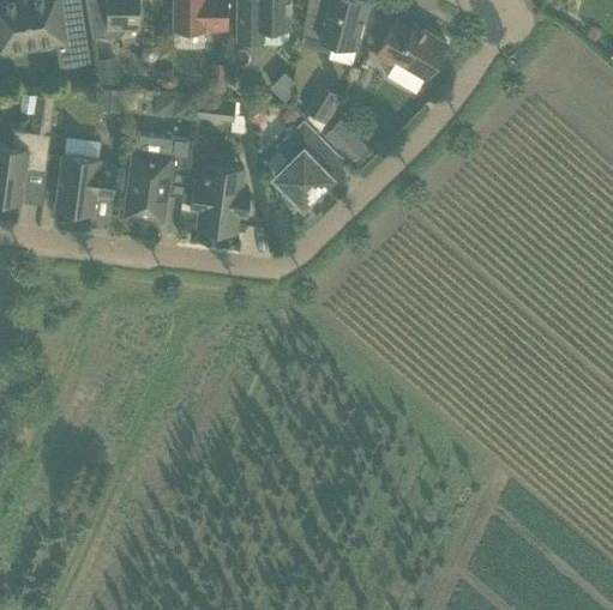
[(59,0),(8,0),(0,1),(0,55),(59,46),(61,68),(89,64),(83,25),(65,29),(59,0)]
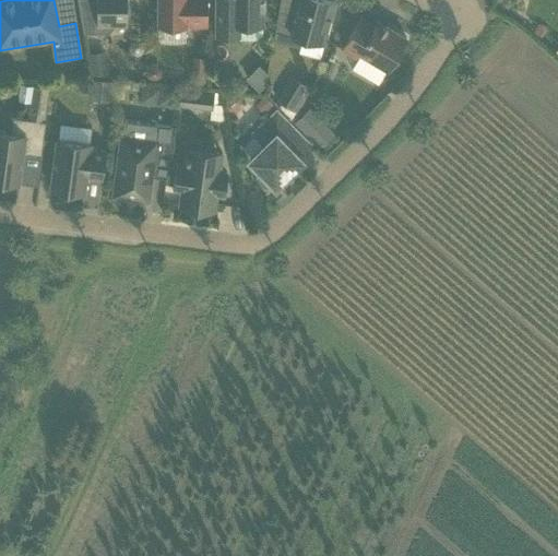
[(128,0),(97,0),(97,23),(82,23),(84,36),(106,36),(110,35),(114,32),(115,27),(128,27),(128,0)]
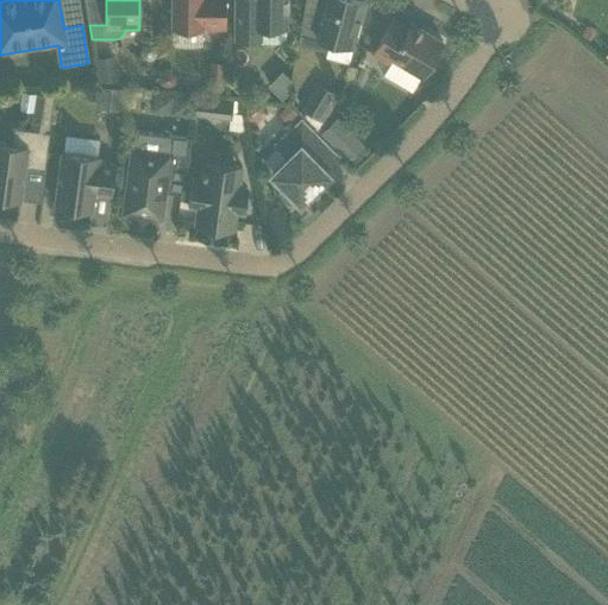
[(226,31),(226,0),(174,0),(174,31),(204,32),(204,31),(226,31)]
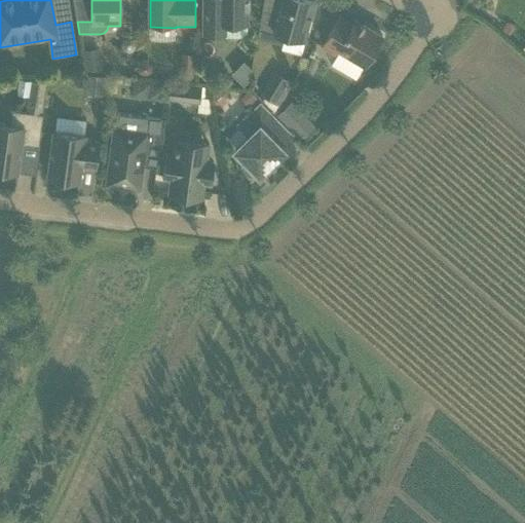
[(249,26),(248,0),(203,0),(203,36),(226,36),(226,26),(249,26)]
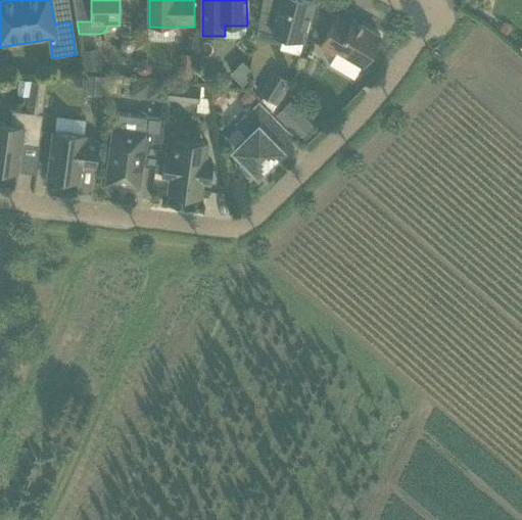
[(304,44),(315,4),(300,0),(282,0),(278,17),(262,13),(256,40),(282,47),(284,38),(304,44)]
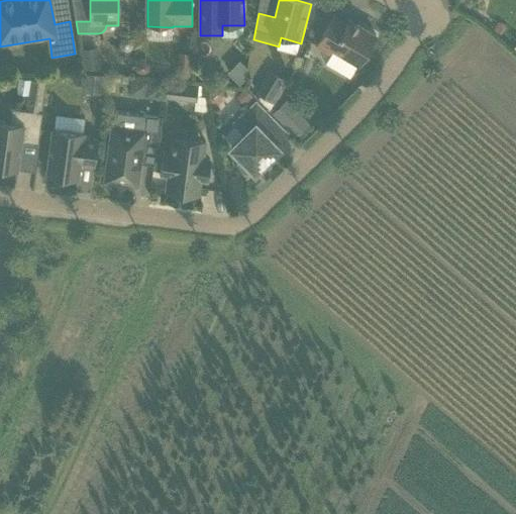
[(360,67),(377,38),(349,22),(347,26),(334,19),(317,48),(330,57),(334,50),(360,67)]
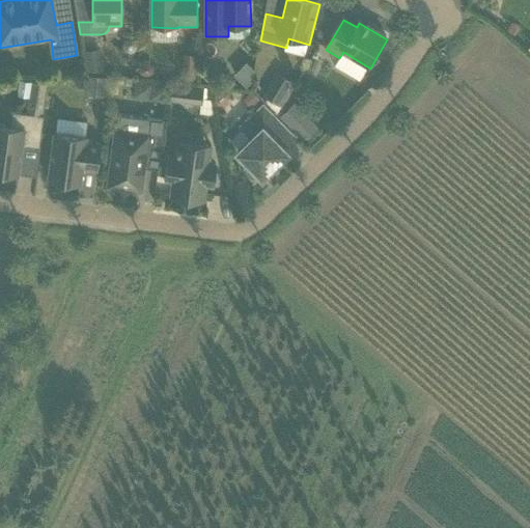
[(197,78),(197,57),(184,56),(183,77),(185,77),(196,78),(197,78)]
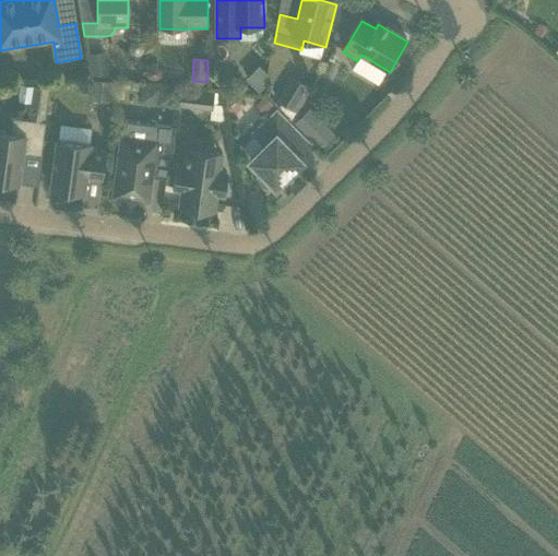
[(108,66),(91,68),(93,80),(109,77),(108,66)]
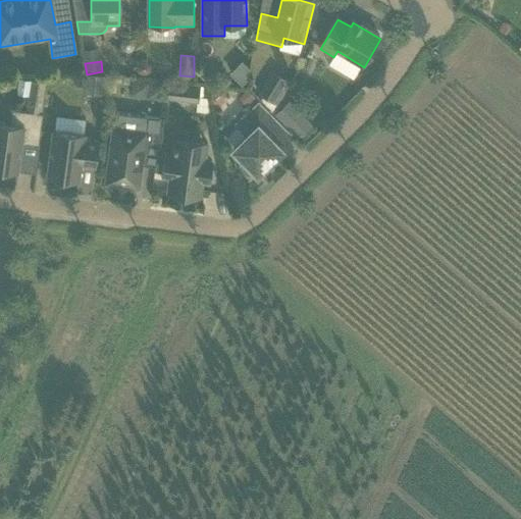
[(138,68),(138,74),(142,79),(147,79),(151,74),(152,69),(148,64),(142,64),(138,68)]
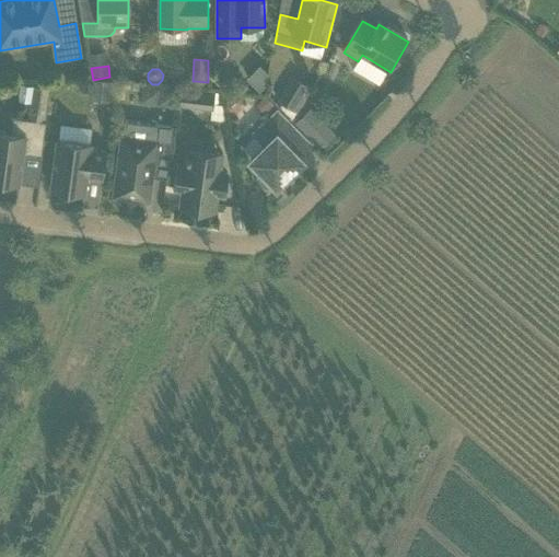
[(221,90),(230,81),(220,71),(211,81),(221,90)]
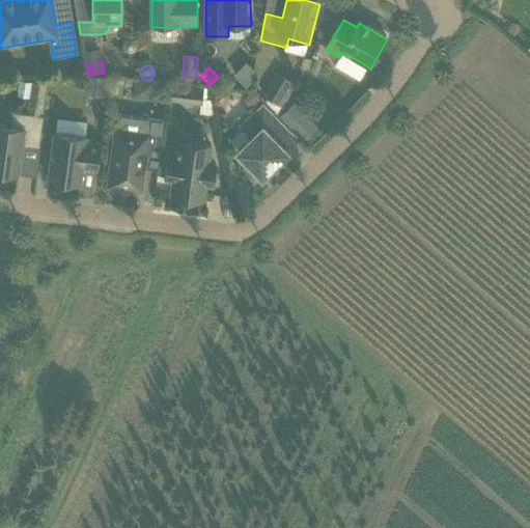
[(286,108),(296,82),(275,75),(265,100),(286,108)]
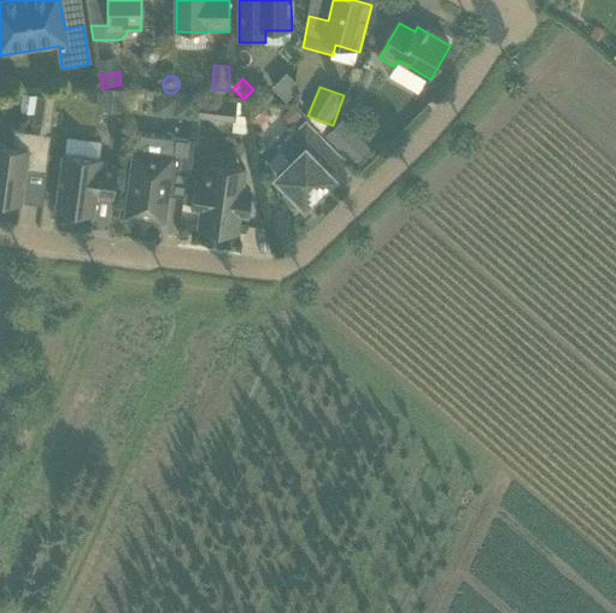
[(124,115),(125,92),(99,90),(98,112),(124,115)]
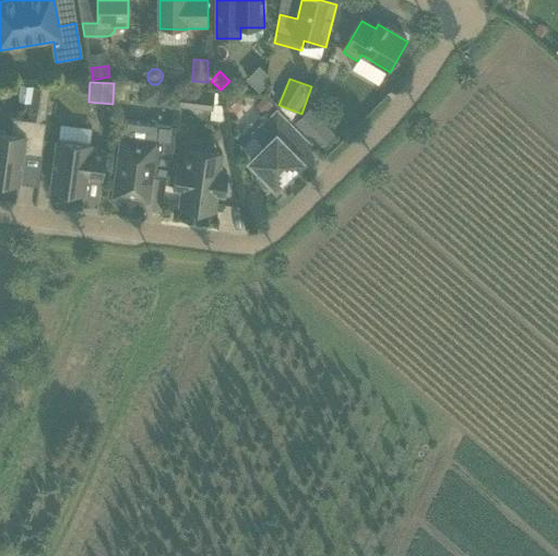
[(140,106),(157,108),(176,110),(177,91),(159,90),(142,87),(142,95),(140,106)]
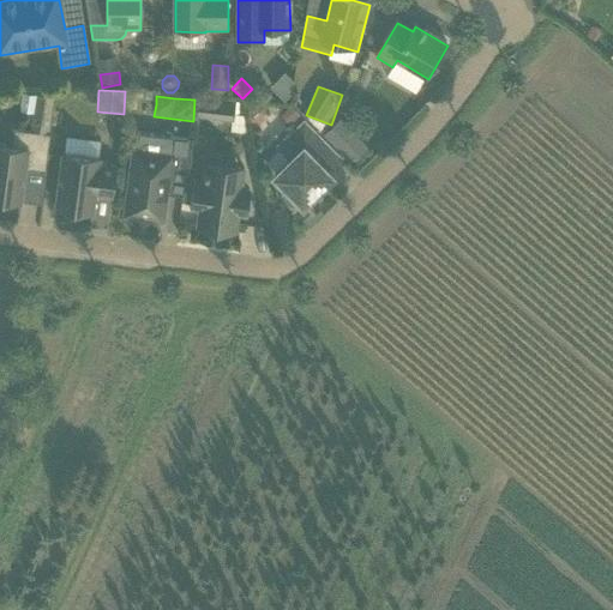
[(46,173),(52,137),(49,137),(52,118),(54,100),(37,97),(35,115),(30,134),(23,133),(20,150),(0,146),(0,201),(23,205),(26,170),(46,173)]
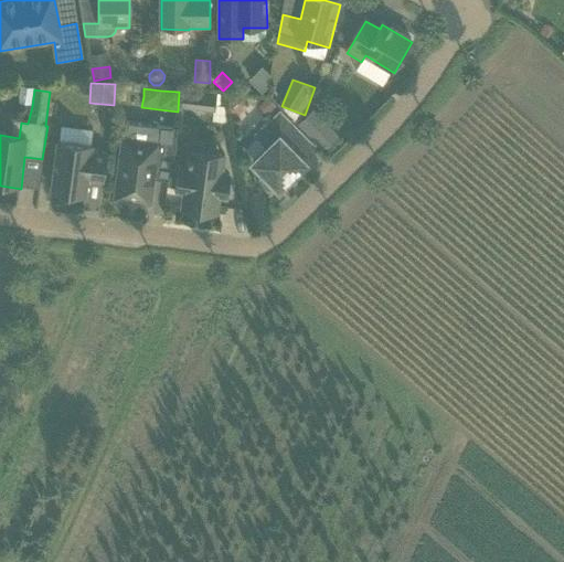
[(217,95),(182,92),(181,109),(215,113),(217,95)]
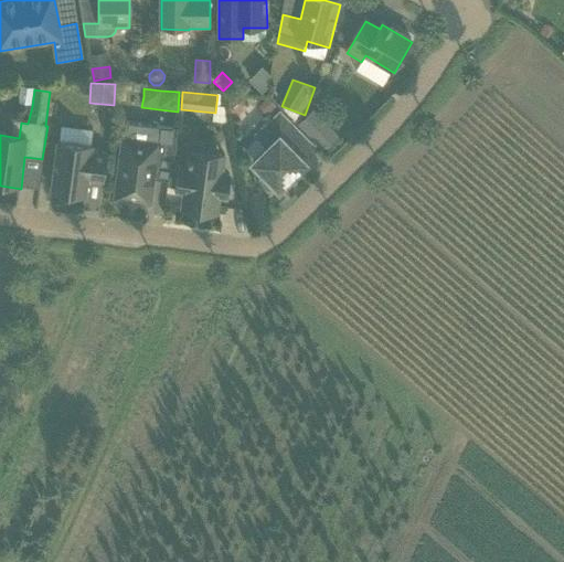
[(229,104),(229,110),(232,115),(237,114),(245,107),(245,102),(241,97),(235,98),(229,104)]
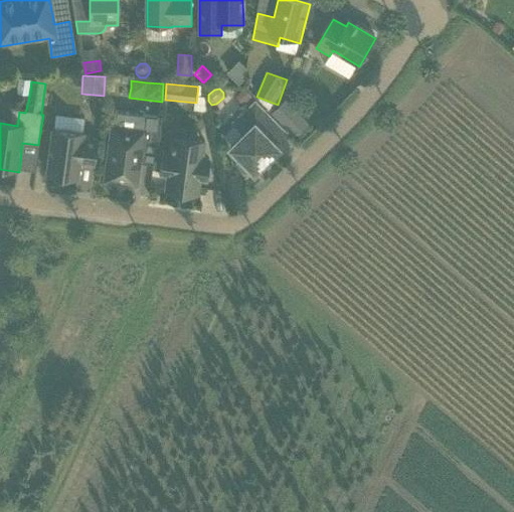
[(236,98),(244,106),(252,99),(244,91),(236,98)]
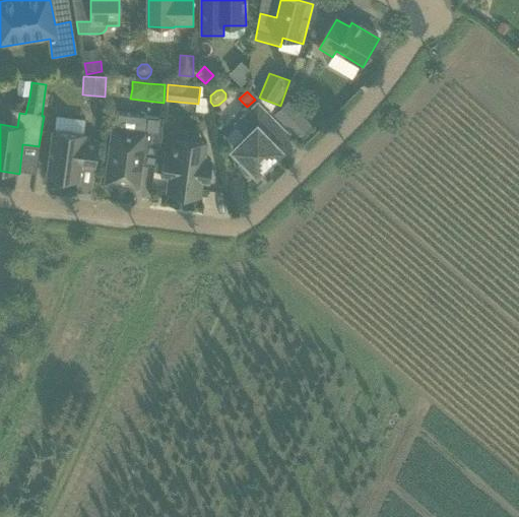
[(287,103),(274,116),(299,140),(312,127),(287,103)]
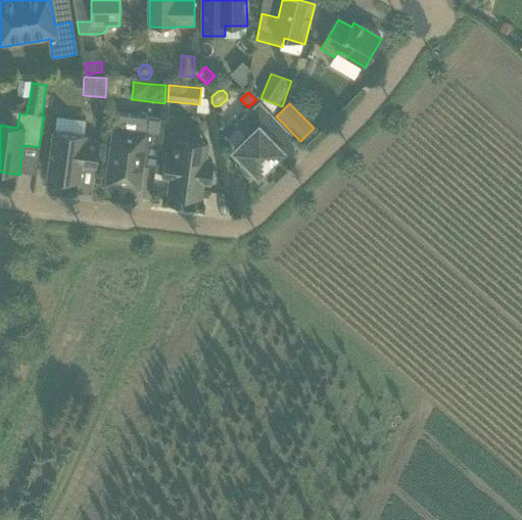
[(281,151),(292,141),(259,108),(239,129),(248,139),(235,152),(246,163),(243,167),(242,170),(243,174),(246,176),(249,177),(253,176),(255,174),(258,177),(283,153),(281,151)]
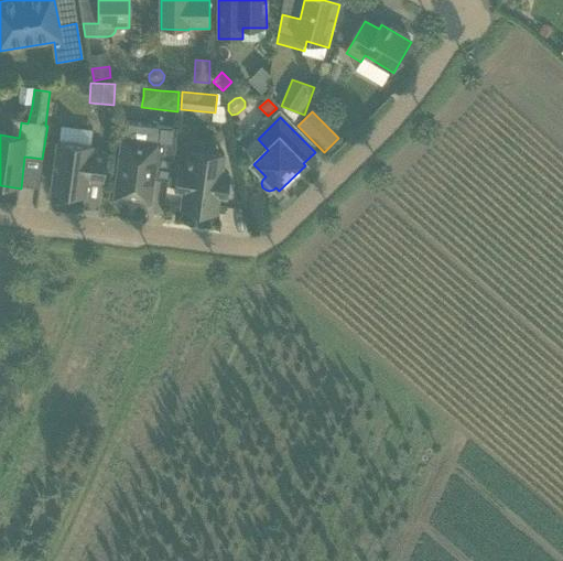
[(176,131),(160,129),(126,125),(123,141),(116,201),(150,206),(153,182),(169,183),(176,131)]
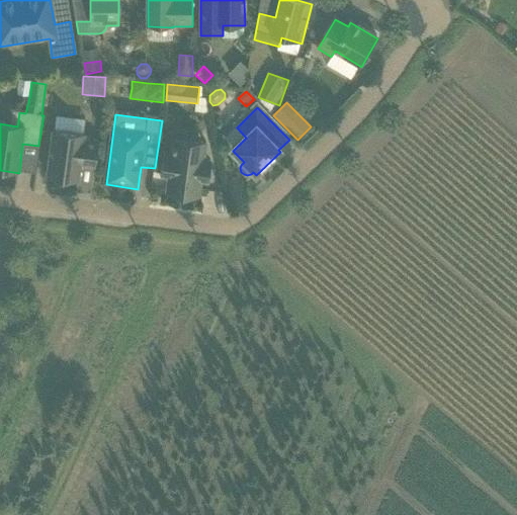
[(95,170),(99,142),(85,140),(85,136),(53,132),(47,176),(79,181),(81,168),(95,170)]
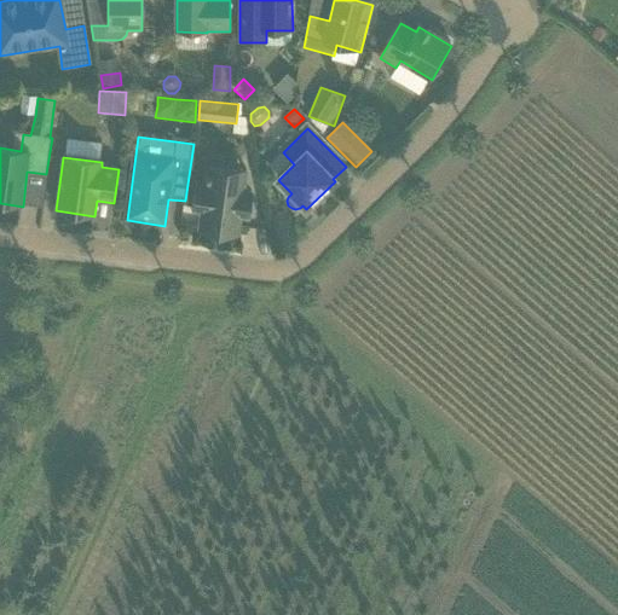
[(204,186),(197,185),(194,212),(202,213),(200,231),(238,236),(241,219),(248,220),(252,195),(246,193),(249,172),(237,170),(237,167),(219,164),(218,167),(207,166),(204,186)]
